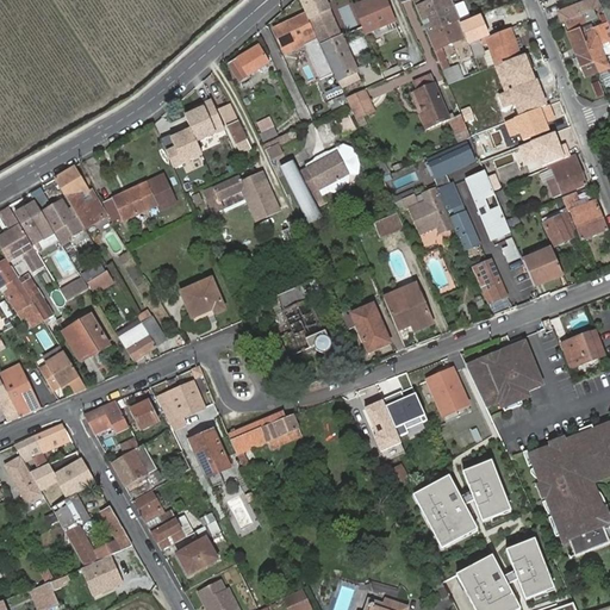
[(300,0),(321,44),(340,36),(323,0),(300,0)]
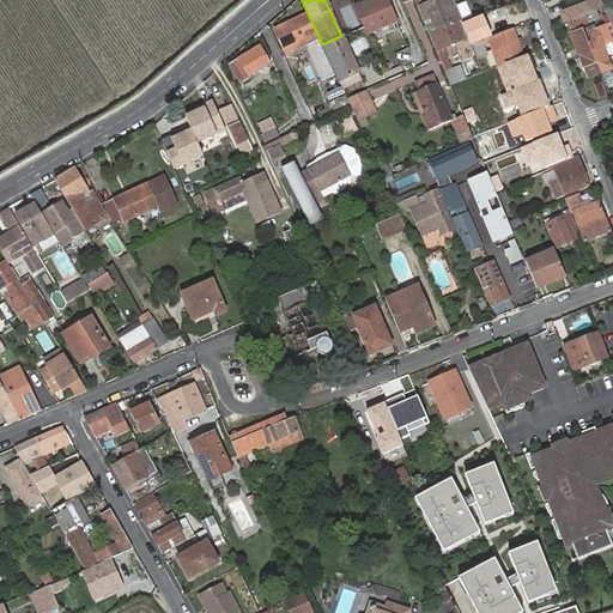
[(387,0),(372,0),(356,7),(368,35),(396,23),(387,0)]
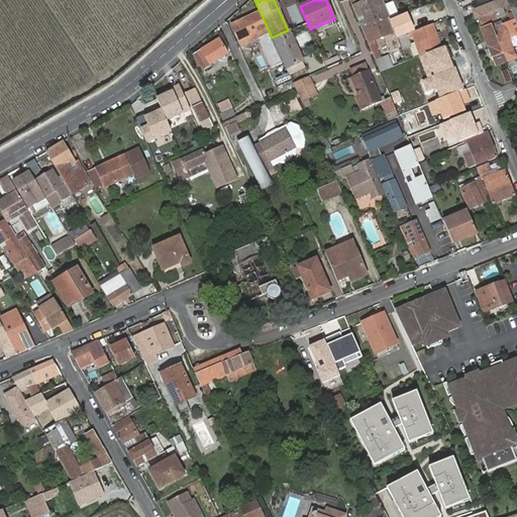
[(380,0),(371,0),(352,8),(363,30),(389,19),(380,0)]
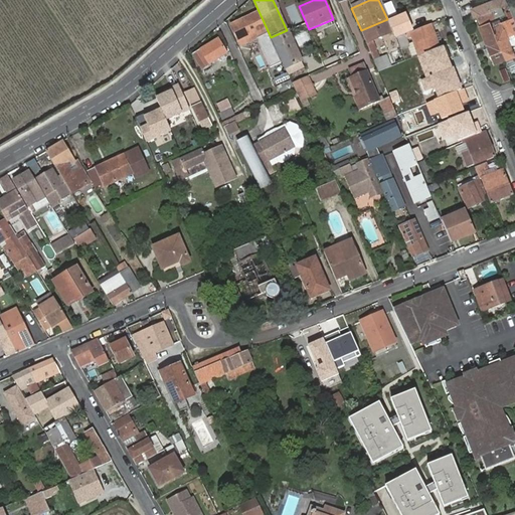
[(501,7),(503,7),(500,0),(499,0),(488,4),(487,3),(472,9),(476,18),(478,17),(491,12),(501,7)]
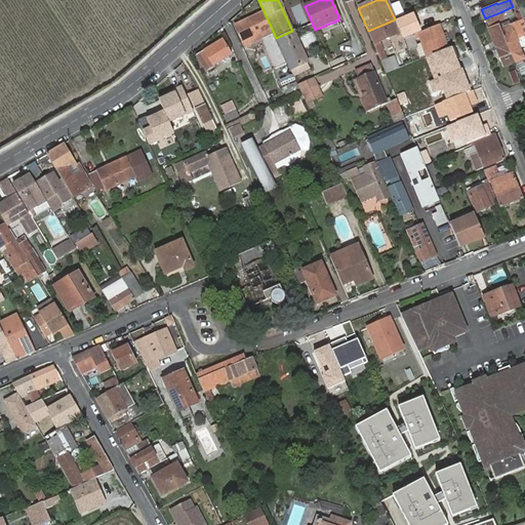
[(400,1),(393,3),(397,16),(404,15),(400,1)]
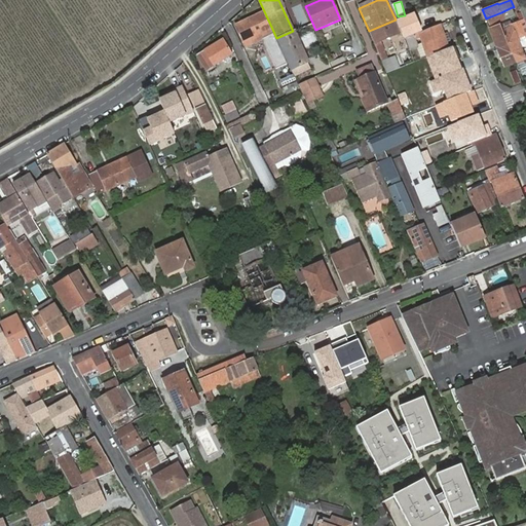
[(501,12),(488,17),(490,25),(515,15),(512,7),(501,12)]
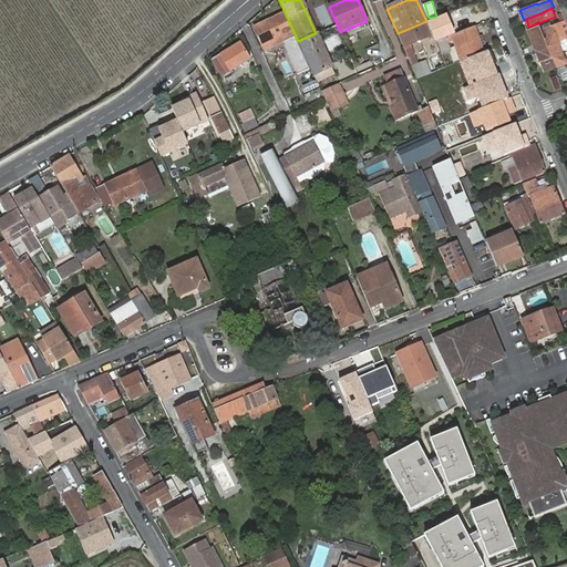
[(254,29),(263,49),(266,49),(294,35),(284,14),(254,29)]
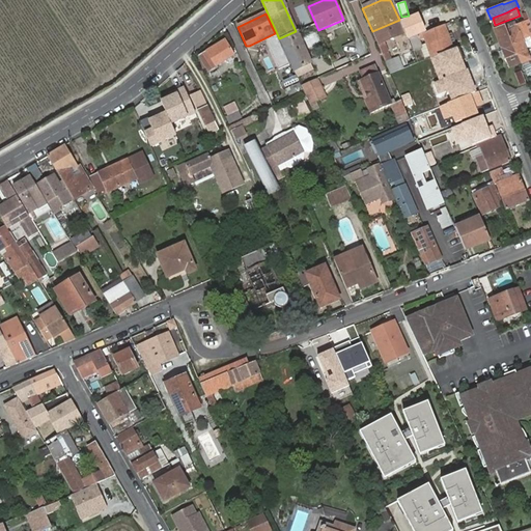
[(419,14),(400,22),(410,40),(427,32),(419,14)]
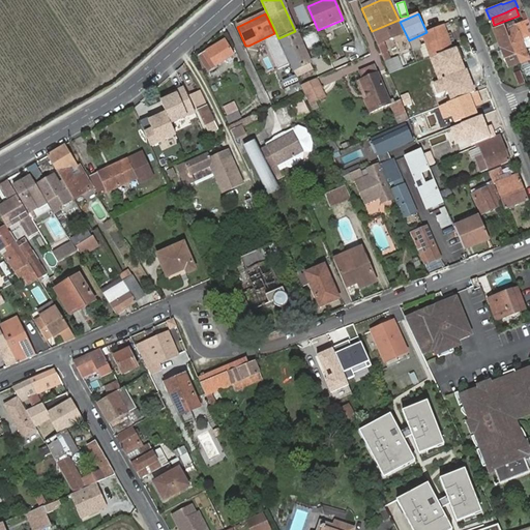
[(399,20),(372,31),(390,75),(404,69),(399,57),(391,60),(384,42),(405,33),(400,22),(399,20)]
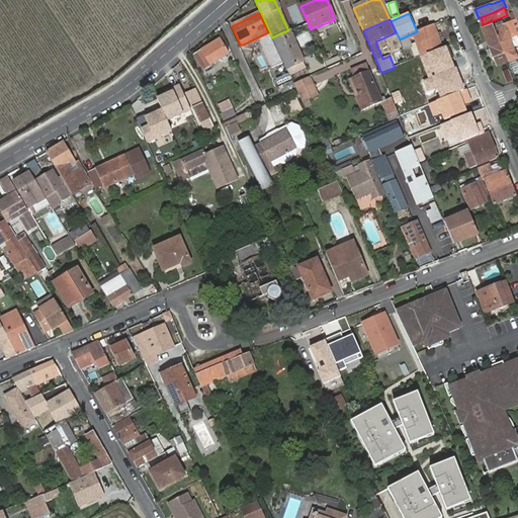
[(517,22),(517,21),(517,19),(504,23),(496,27),(508,61),(517,57),(514,47),(512,40),(517,37),(517,22)]
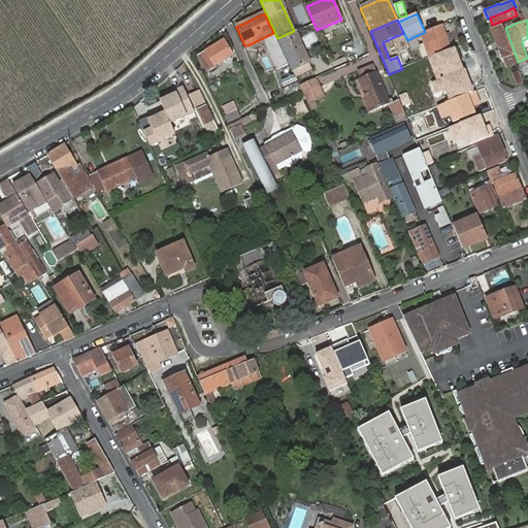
[(518,62),(505,28),(503,25),(503,24),(492,28),(500,50),(496,52),(499,57),(503,56),(507,66),(518,62)]
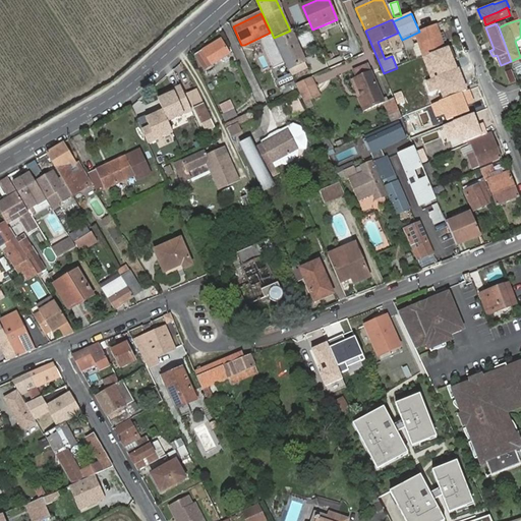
[(415,34),(402,40),(406,50),(414,47),(413,46),(411,41),(417,39),(419,44),(423,55),(424,56),(445,49),(436,25),(425,30),(425,32),(416,35),(415,34)]
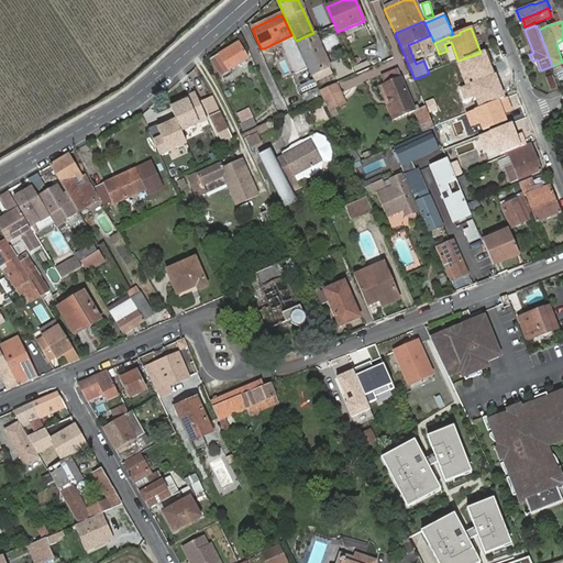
[(296,41),(312,75),(312,76),(316,81),(331,75),(328,69),(330,68),(329,67),(313,33),(296,41)]
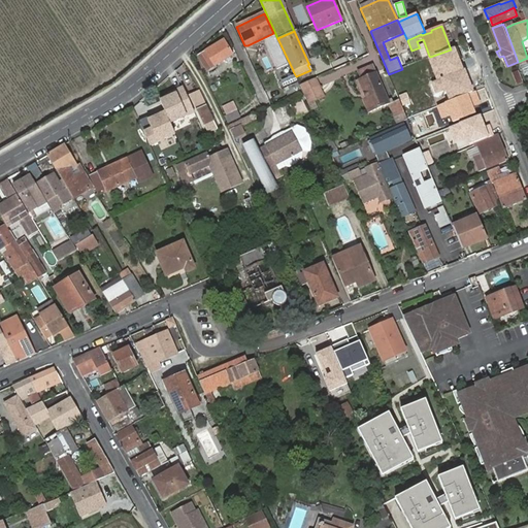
[(224,40),(197,57),(207,71),(226,59),(229,62),(232,61),(232,59),(231,57),(233,55),(224,40)]
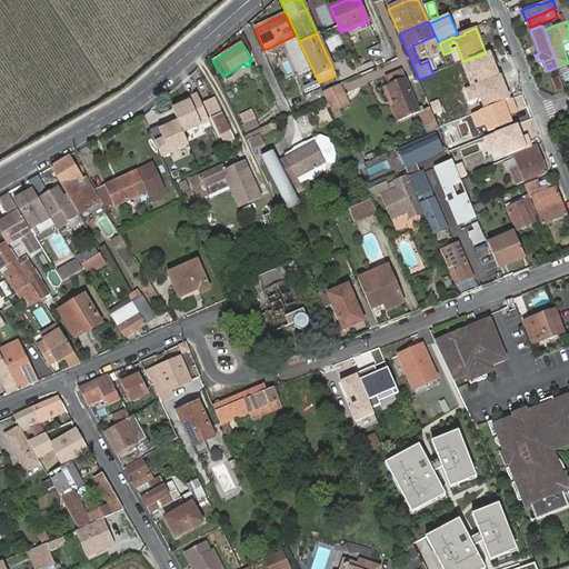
[(458,48),(451,50),(452,51),(456,63),(462,60),(458,48)]
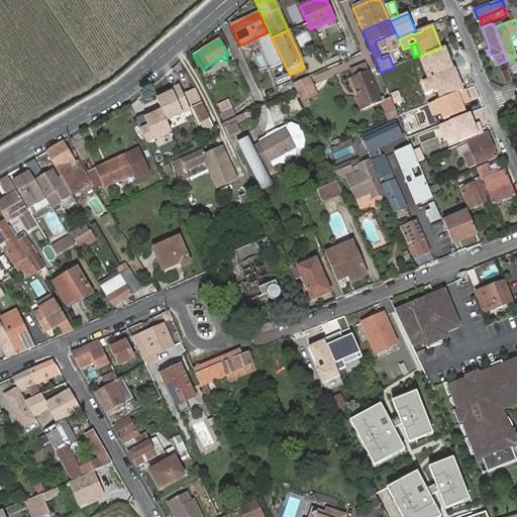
[(421,56),(418,57),(426,78),(421,80),(426,92),(436,89),(439,99),(427,103),(432,118),(440,116),(442,121),(437,123),(443,141),(455,137),(458,144),(463,142),(485,134),(480,123),(475,125),(470,114),(467,116),(461,105),(468,102),(445,46),(441,48),(421,56)]
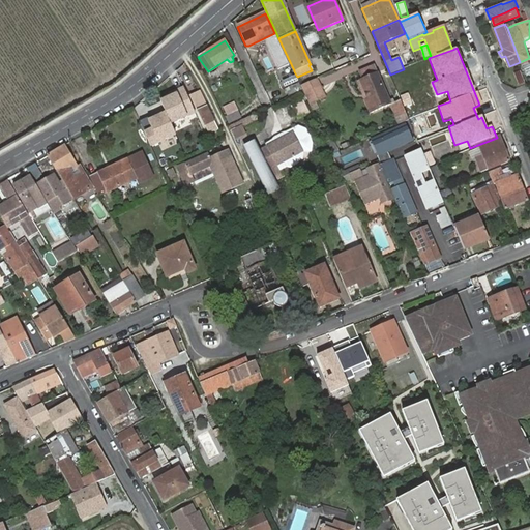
[(273,59),(281,75),(290,70),(284,55),(273,59)]
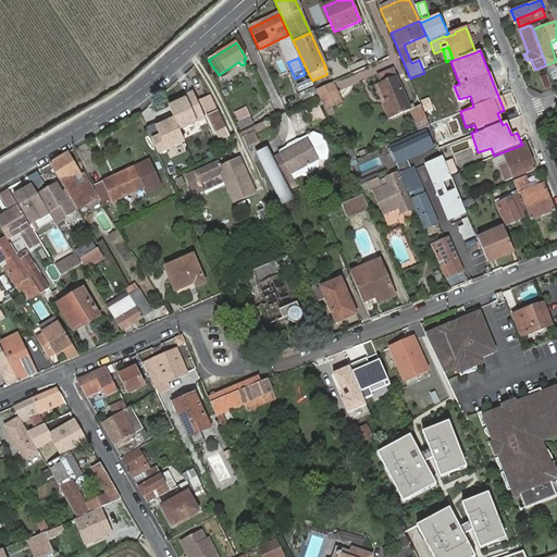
[(556,65),(556,62),(546,65),(554,83),(556,81),(556,65)]
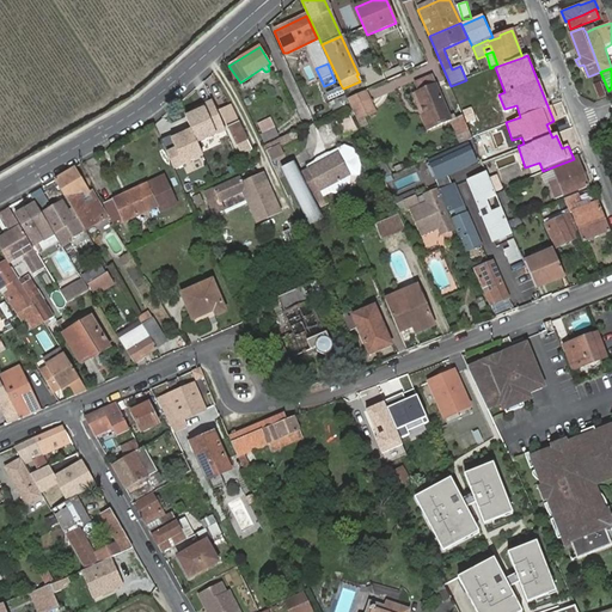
[(416,84),(420,92),(436,85),(433,78),(416,84)]
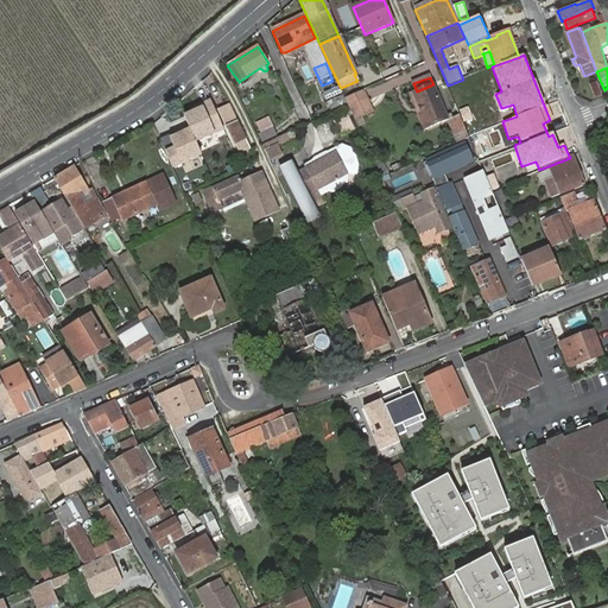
[(590,86),(595,97),(602,95),(597,82),(590,86)]
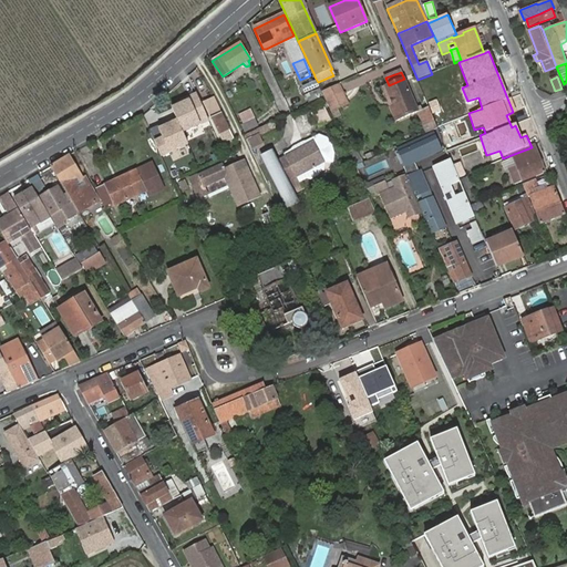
[(404,79),(389,85),(385,86),(393,107),(391,109),(397,122),(419,113),(404,79)]
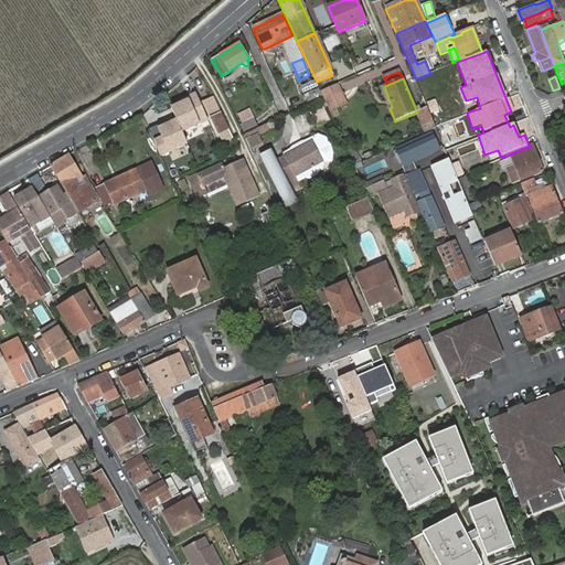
[(337,85),(321,93),(326,104),(330,113),(345,106),(337,85)]
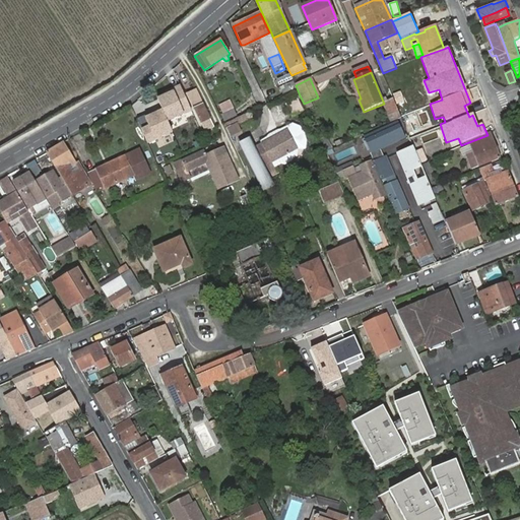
[(293,82),(280,88),(283,95),(296,89),(293,82)]
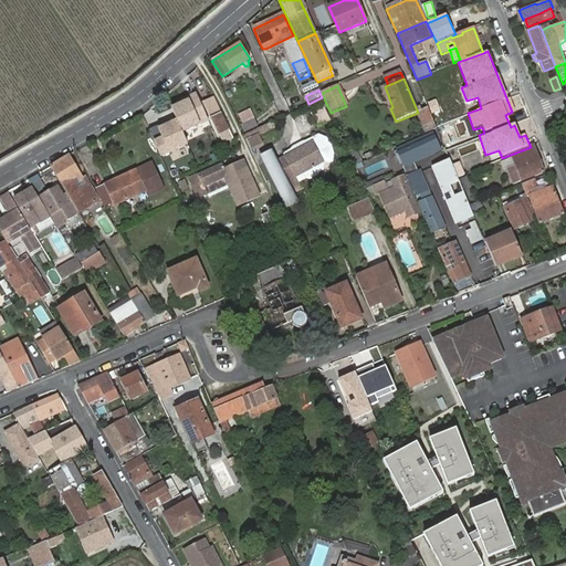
[(209,121),(196,93),(188,95),(190,98),(181,102),(170,107),(177,119),(182,133),(209,121)]
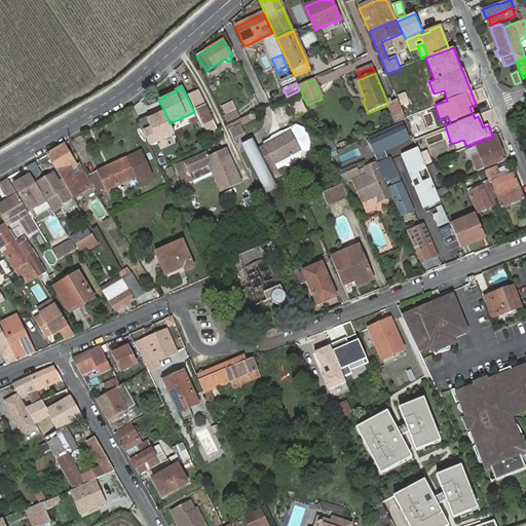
[(409,87),(397,91),(409,122),(420,117),(409,87)]
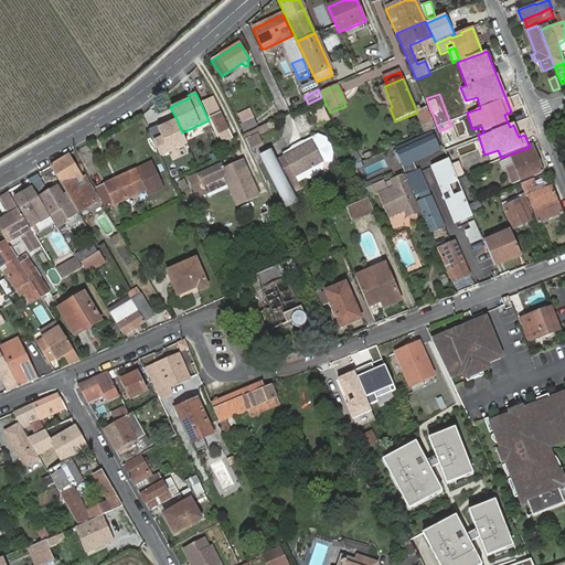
[(219,135),(228,129),(214,98),(213,97),(203,102),(219,135)]
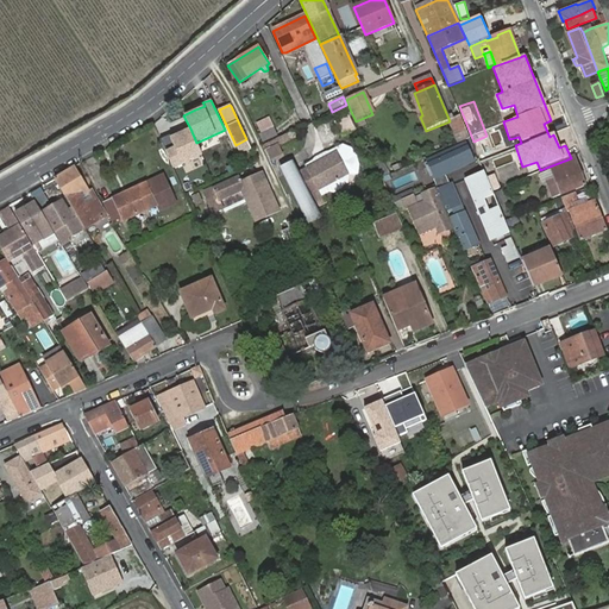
[(269,118),(257,124),(262,133),(259,135),(263,143),(277,136),(269,118)]
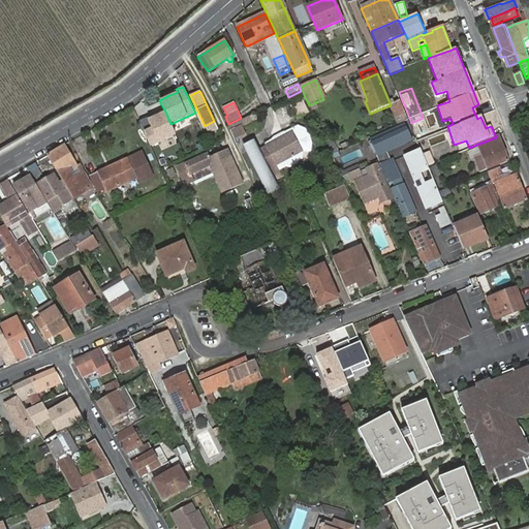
[(149,147),(176,134),(170,124),(165,112),(146,120),(150,128),(142,131),(149,147)]
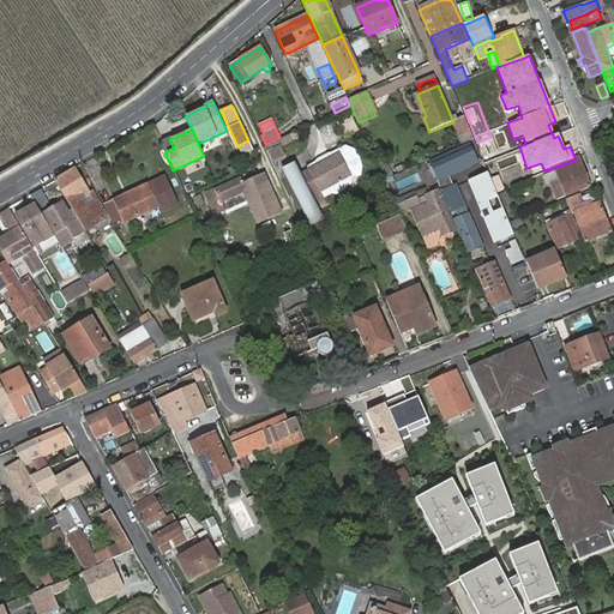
[(290,136),(280,140),(282,146),(283,149),(294,143),(290,136)]
